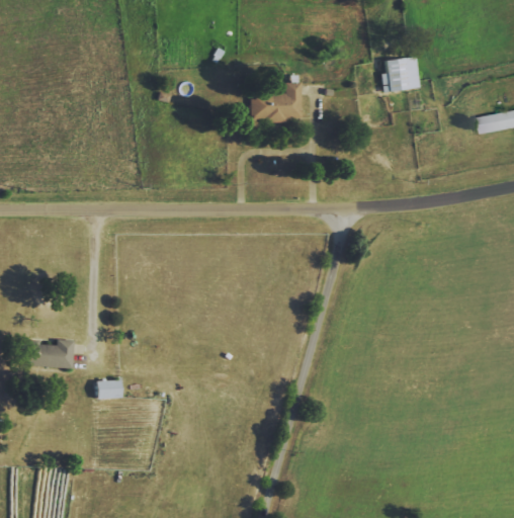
[(421,88),(417,56),(386,60),(388,73),(381,73),(384,92),(421,88)]
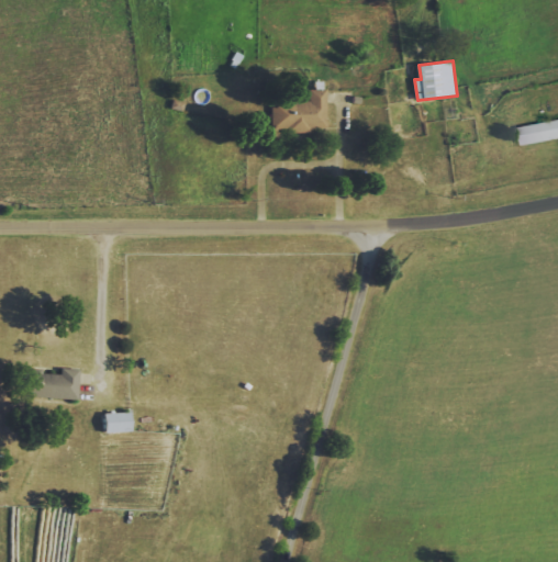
[(327,89),(311,90),(311,100),(287,101),(288,133),(313,133),(313,128),(328,128),(327,89)]
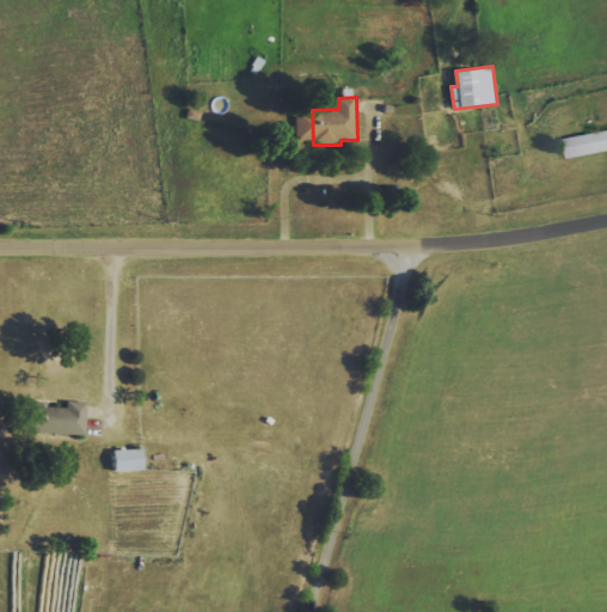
[(606,132),(568,139),(571,159),(606,152),(606,132)]
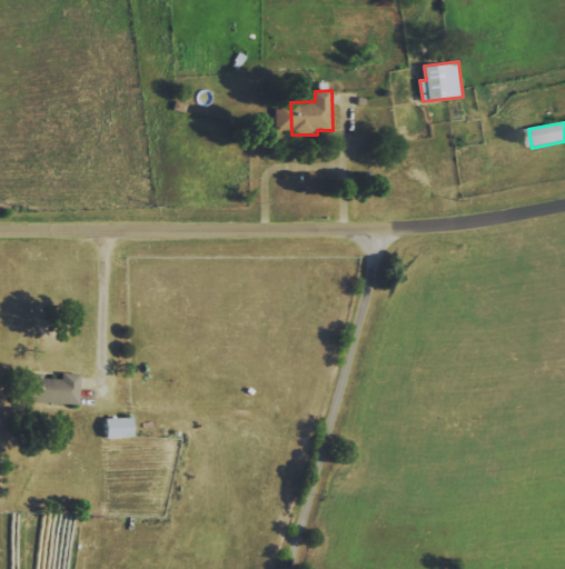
[(80,405),(81,373),(62,373),(62,379),(43,378),(43,373),(33,373),(32,403),(80,405)]
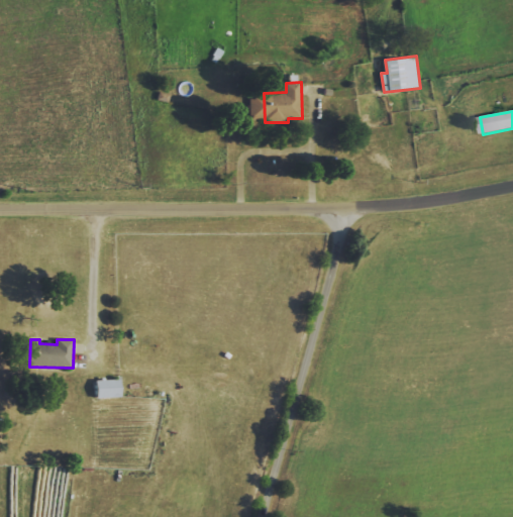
[(121,398),(121,379),(96,380),(97,398),(121,398)]
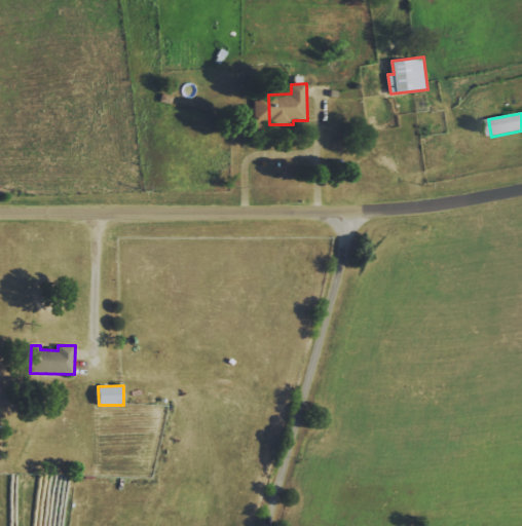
All buildings are outlined.
